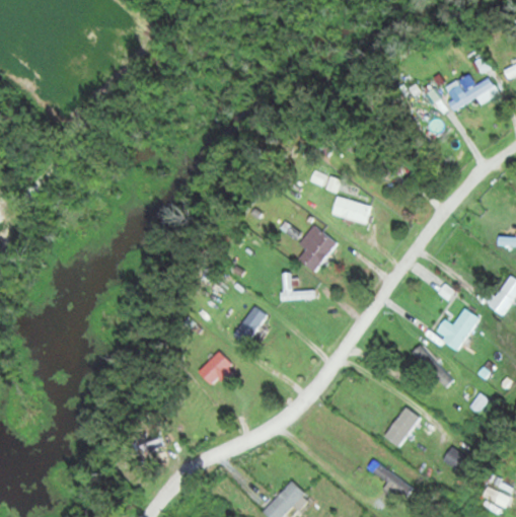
[(490,78),(476,85),(471,76),(463,81),(466,87),(450,97),(457,109),(496,87),(490,78)]
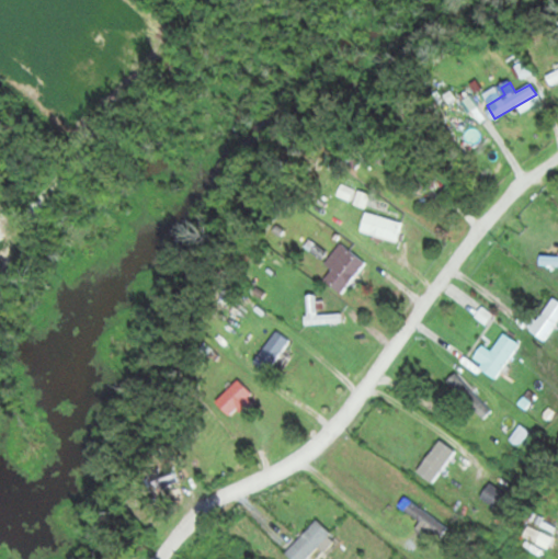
[(360,231),(396,240),(400,221),(365,213),(360,231)]
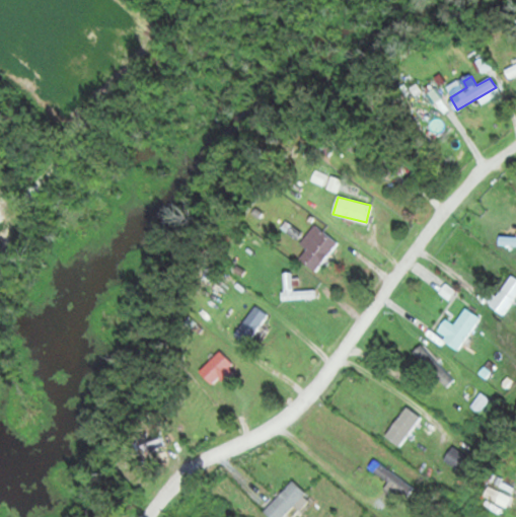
[(299,260),(316,273),(338,243),(320,231),(299,260)]
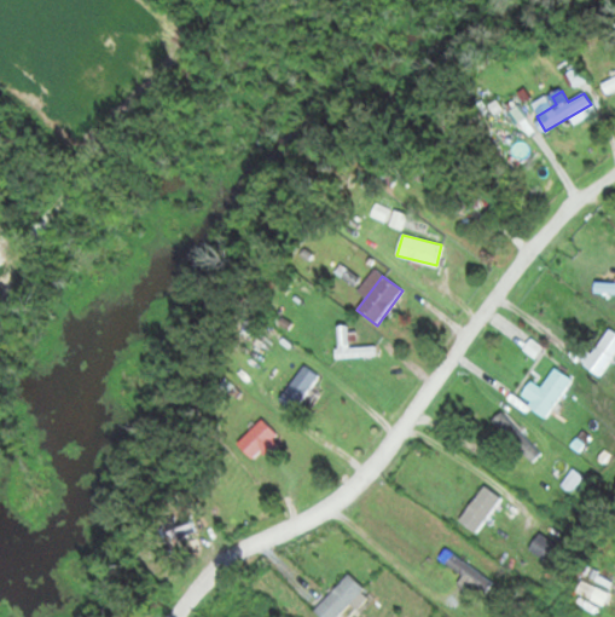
[(614,284),(595,284),(595,294),(614,293),(614,284)]
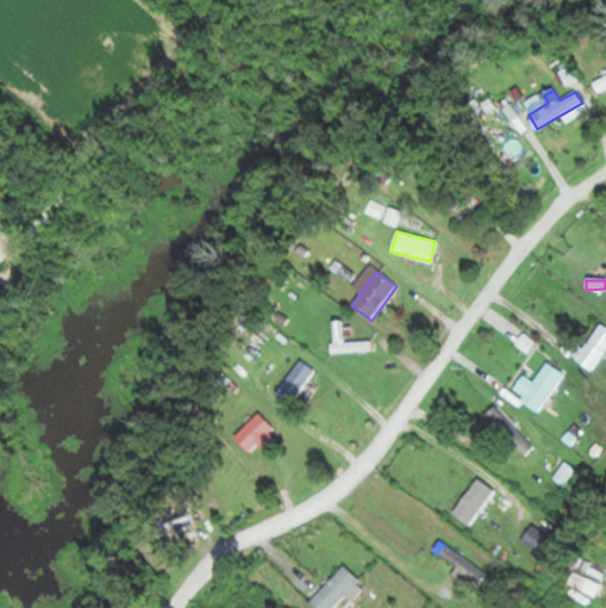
[(576,346),(569,357),(589,371),(605,346),(605,329),(599,326),(581,351),(576,346)]
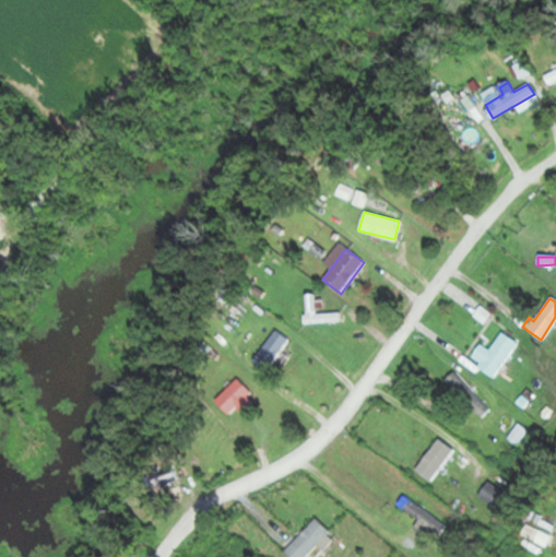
[(288,340),(274,330),(251,362),(265,371),(288,340)]
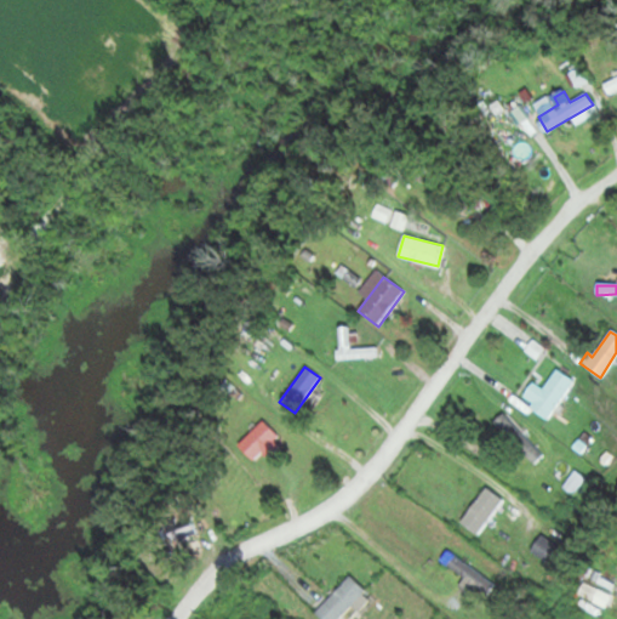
[(532,384),(521,401),(549,418),(572,380),(554,370),(542,390),(532,384)]
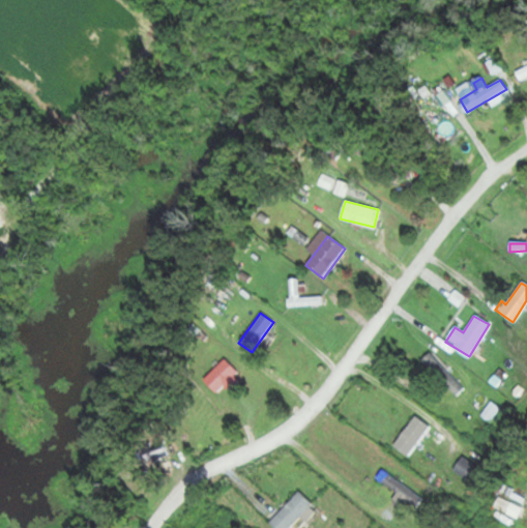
[(415,359),(402,376),(415,387),(442,354),(435,349),(421,364),(415,359)]
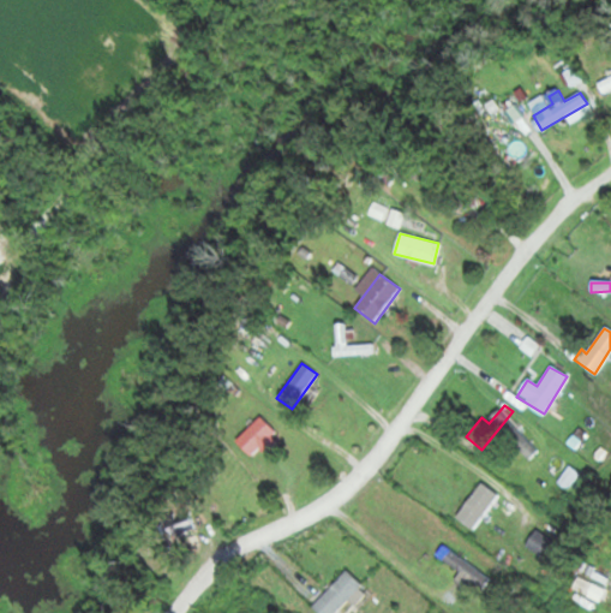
[(275,432),(261,417),(237,441),(251,456),(275,432)]
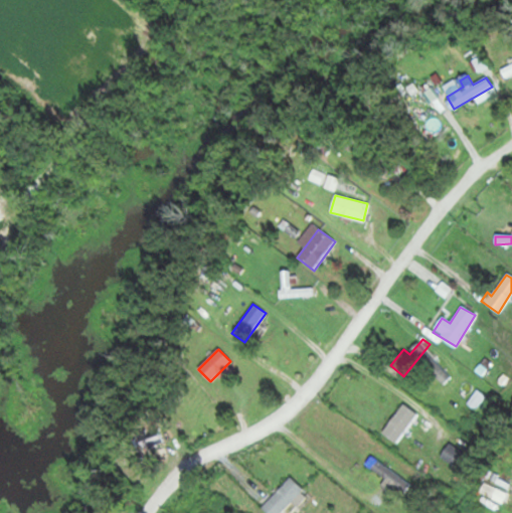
[(396,444),(417,415),(402,404),(381,433),(396,444)]
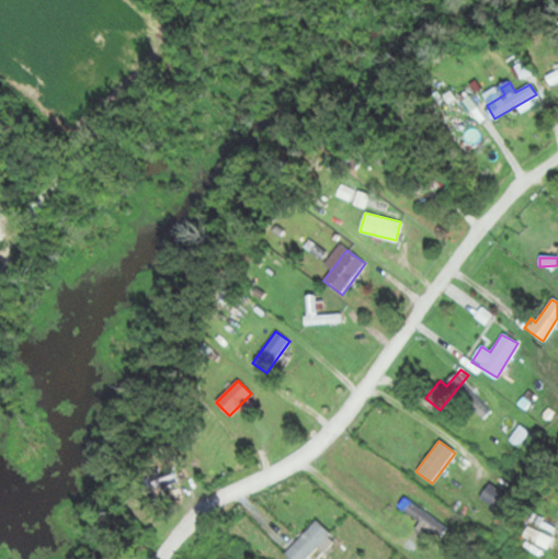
[(479,498),(499,511),(509,497),(489,483),(479,498)]
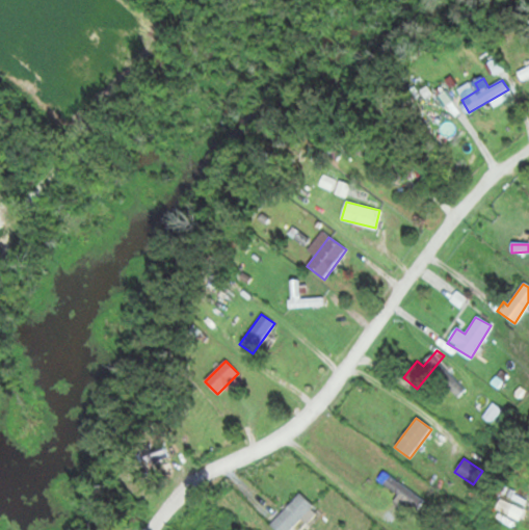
[(423,502),(381,470),(375,479),(417,510),(423,502)]
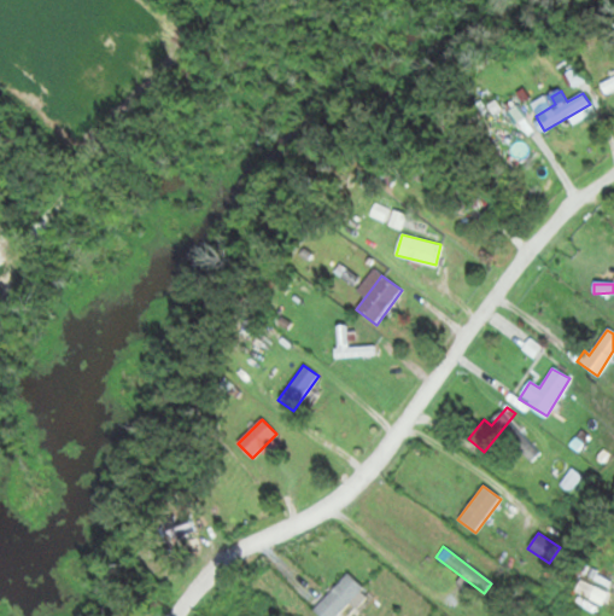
[(315,611),(320,615),(339,615),(363,587),(348,574),(315,611)]
